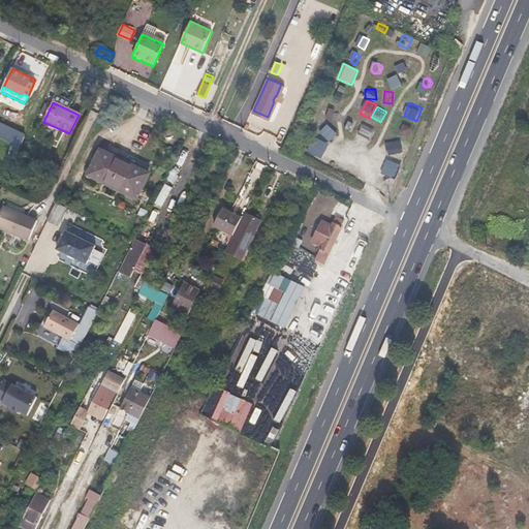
[(0,136),(21,147),(26,135),(0,122),(0,136)]
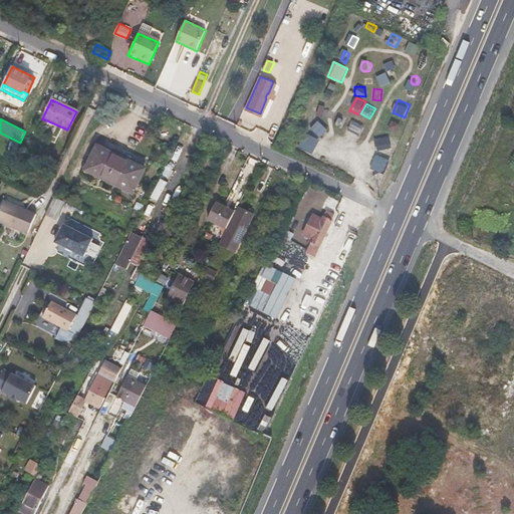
[(390,130),(398,133),(401,124),(393,121),(390,130)]
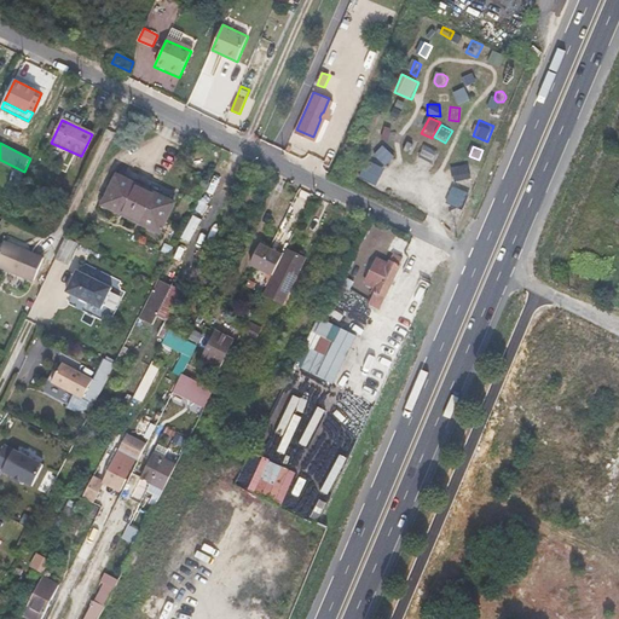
[(375,148),(371,155),(386,162),(389,155),(375,148)]
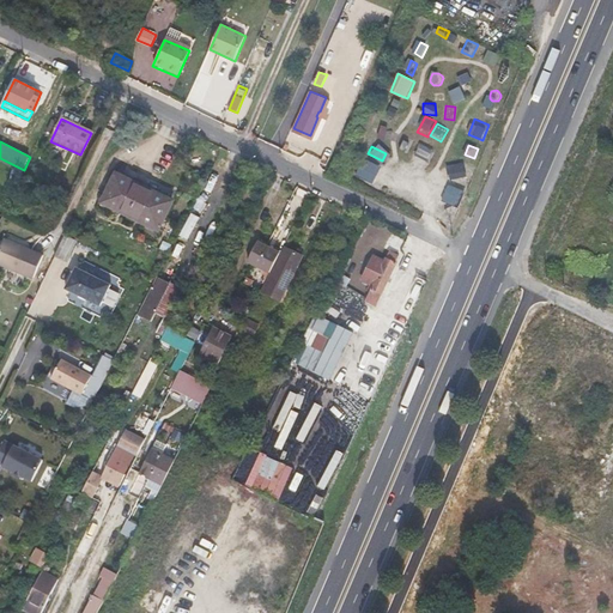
[(360,167),(378,176),(383,167),(364,158),(360,167)]
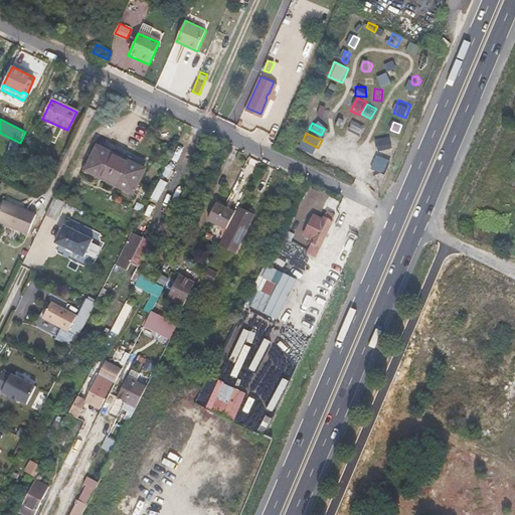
[(378,152),(393,149),(390,139),(376,142),(378,152)]
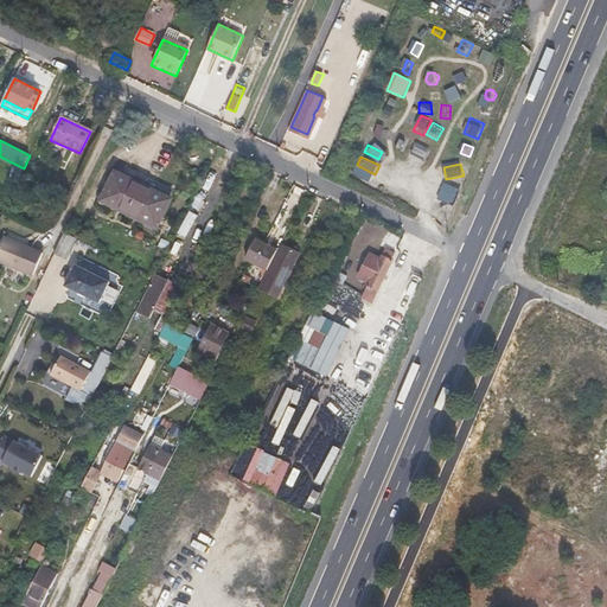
[(375,174),(357,165),(352,174),(371,183),(375,174)]
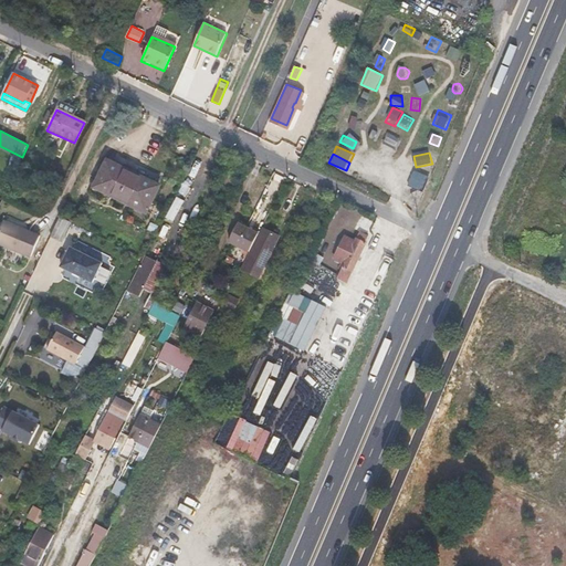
[(95,188),(146,213),(159,187),(107,161),(95,188)]
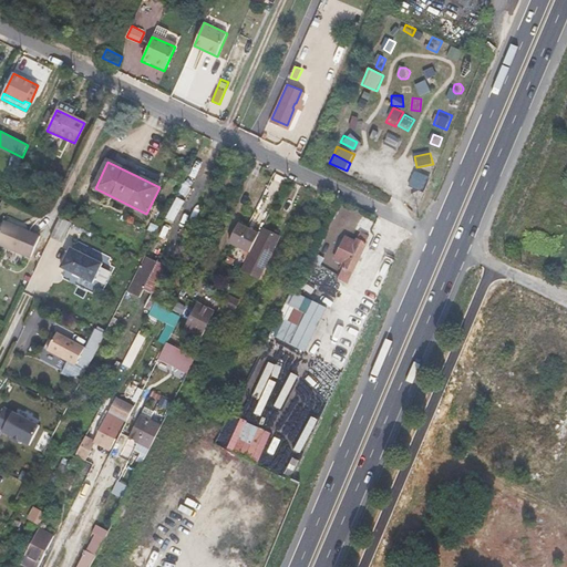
[(423,198),(433,177),(418,172),(409,193),(423,198)]
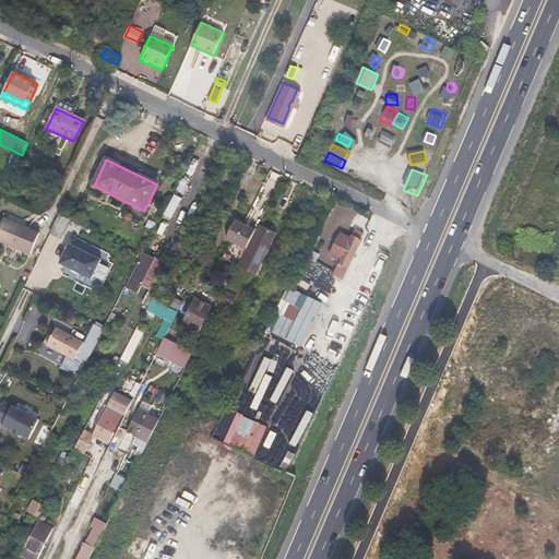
[(205,200),(213,204),(216,195),(210,192),(205,200)]
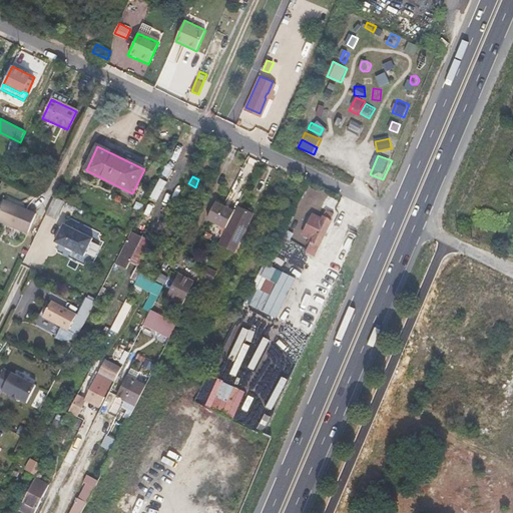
[(262,189),(269,193),(275,180),(268,176),(262,189)]
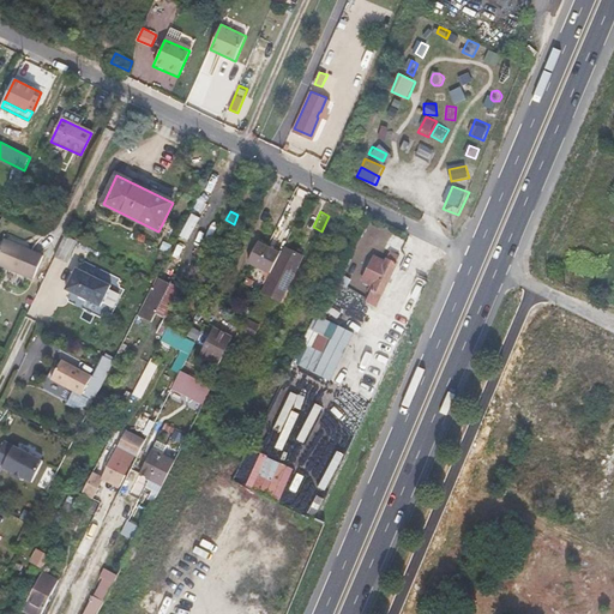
[(226,232),(228,227),(223,223),(218,232),(227,235),(228,233),(226,232)]
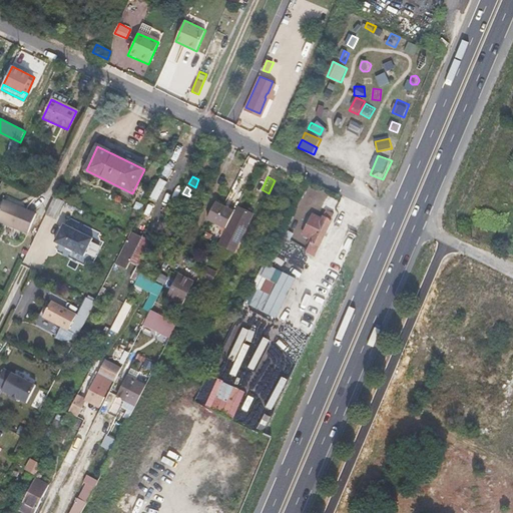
[(0,208),(0,219),(27,232),(36,214),(5,198),(0,208)]
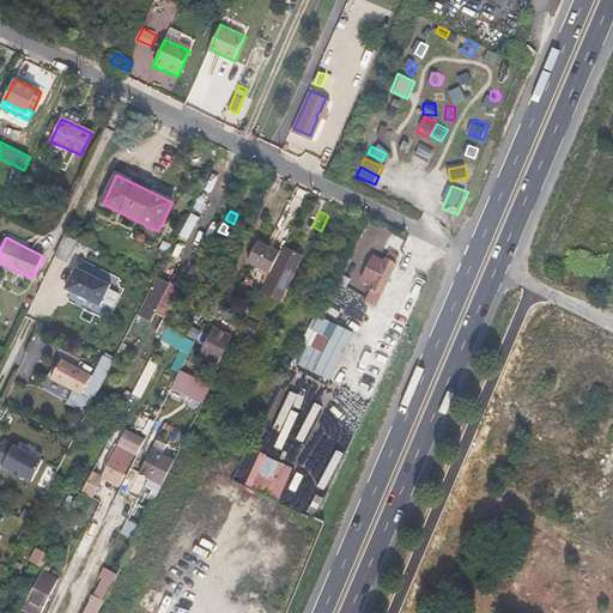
[(262,244),(258,242),(252,253),(247,262),(253,265),(262,244)]
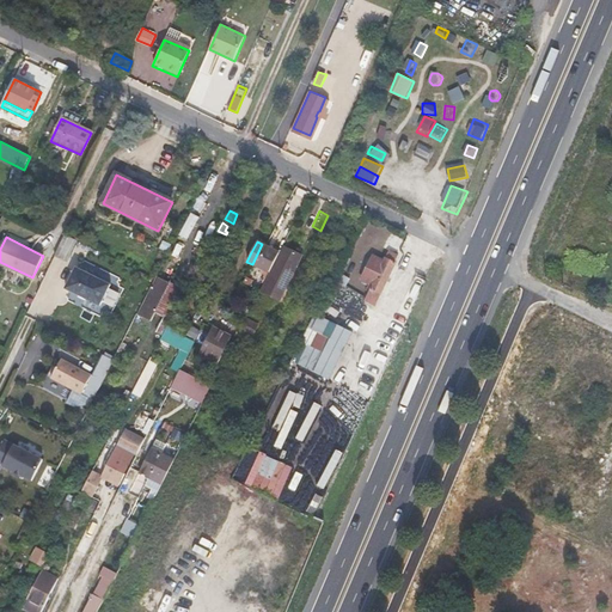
[(264,283),(279,252),(267,246),(262,244),(252,264),(264,271),(259,281),(264,283)]
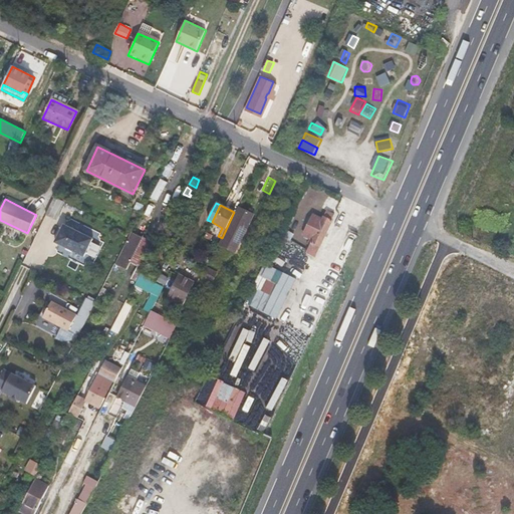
[(329,206),(323,217),(331,222),(337,210),(329,206)]
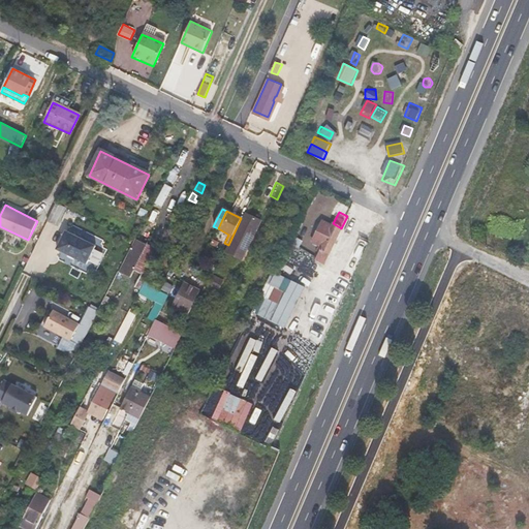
[(255,219),(244,213),(241,218),(228,245),(224,251),(236,257),(255,219)]
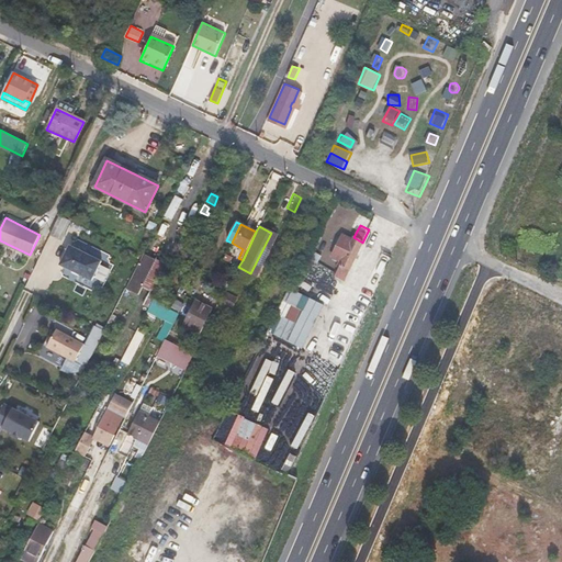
[(272,233),(271,233),(250,273),(254,274),(260,261),(268,247),(266,246),(267,244),(272,233)]
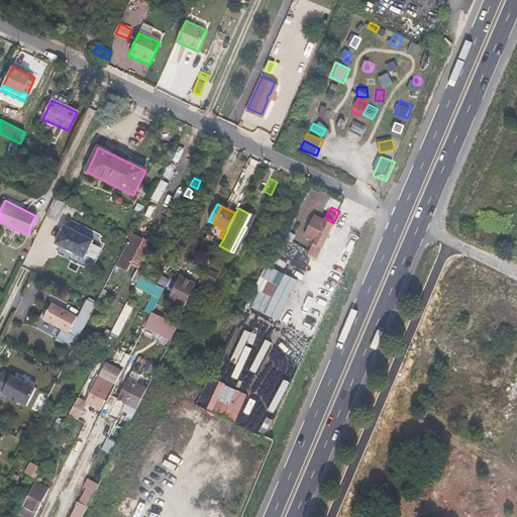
[(254,216),(250,214),(245,224),(249,226),(254,216)]
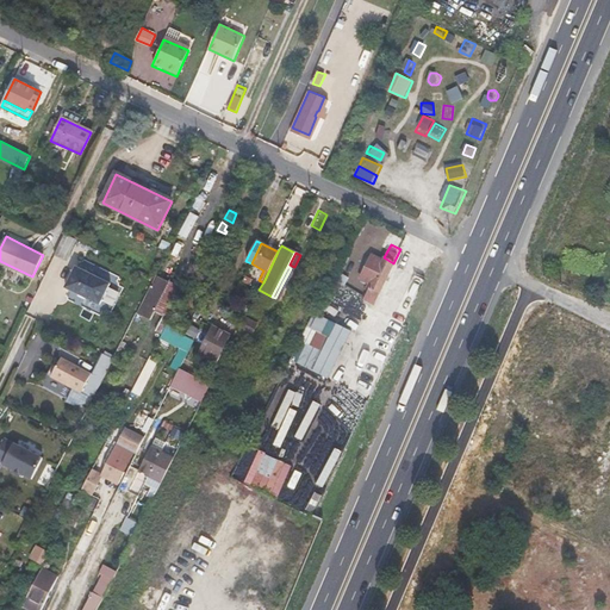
[(393,263),(384,257),(381,260),(372,255),(359,280),(371,286),(363,300),(373,305),(393,263)]
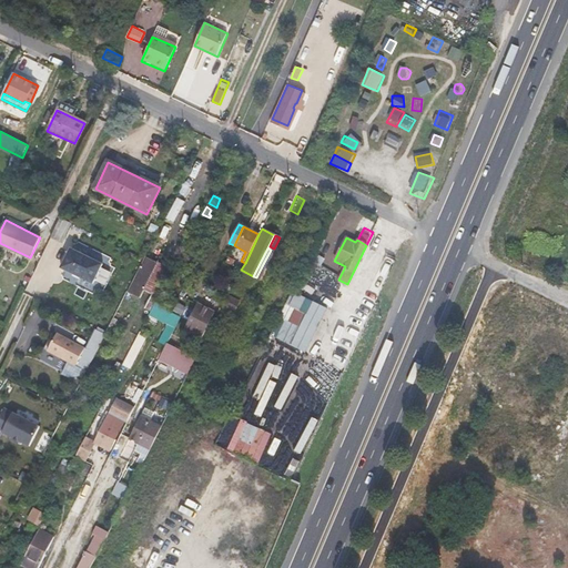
[(103,262),(71,246),(61,266),(93,282),(103,262)]
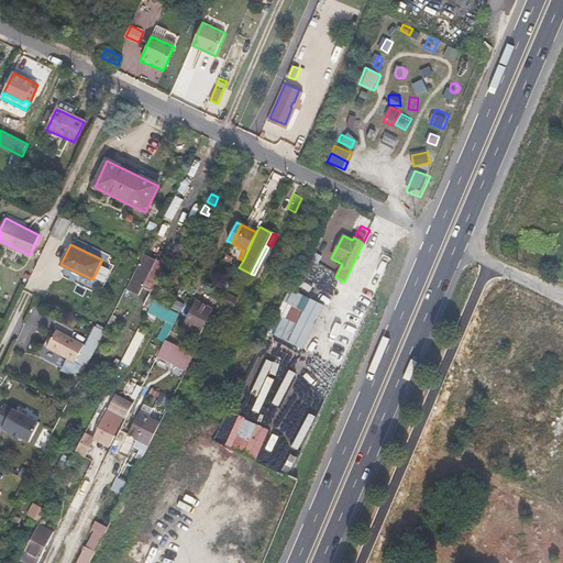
[(138,286),(152,258),(143,254),(143,255),(130,282),(138,286)]
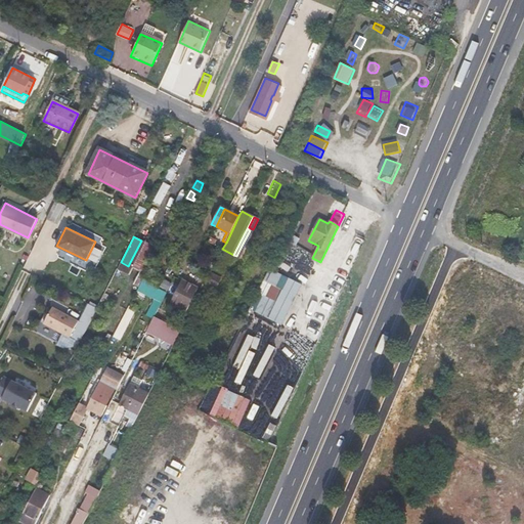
[(136,270),(149,245),(141,241),(128,266),(136,270)]
